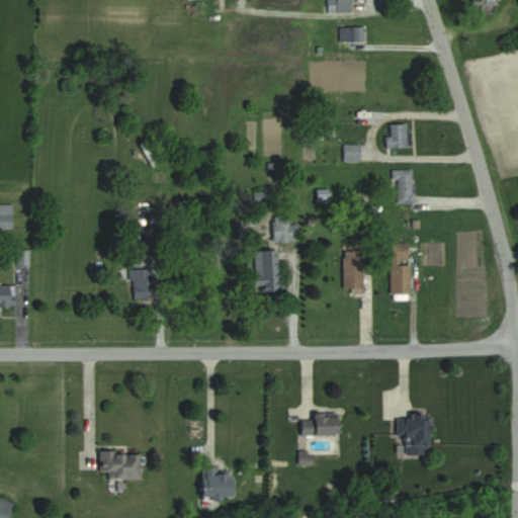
[(350,12),(350,0),(326,0),(326,12),(350,12)]
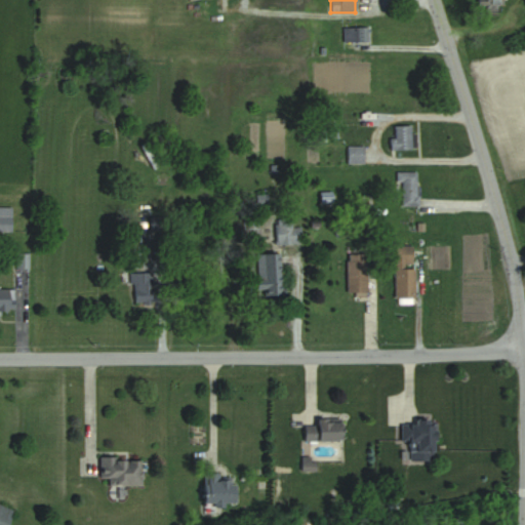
[(342,41),(369,41),(369,27),(342,27),(342,41)]
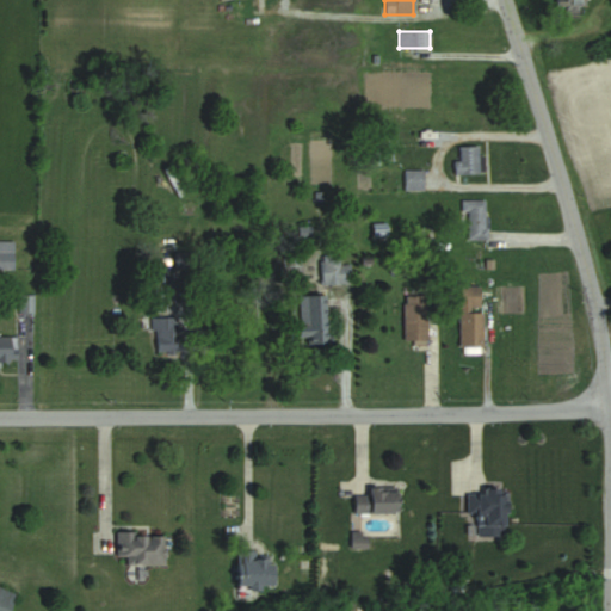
[(479,174),(479,146),(460,146),(460,161),(452,161),(452,174),(479,174)]
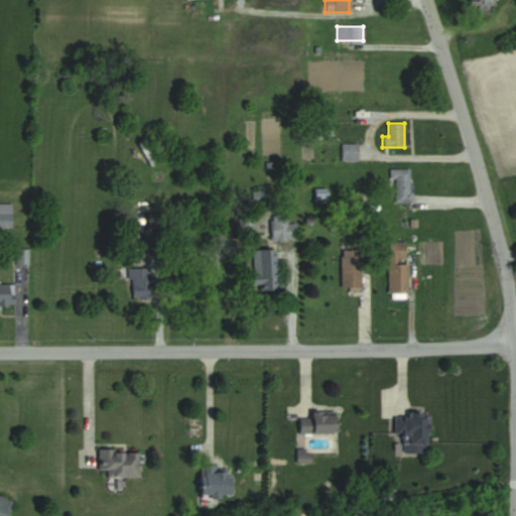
[(341,143),(341,160),(357,160),(357,143),(341,143)]
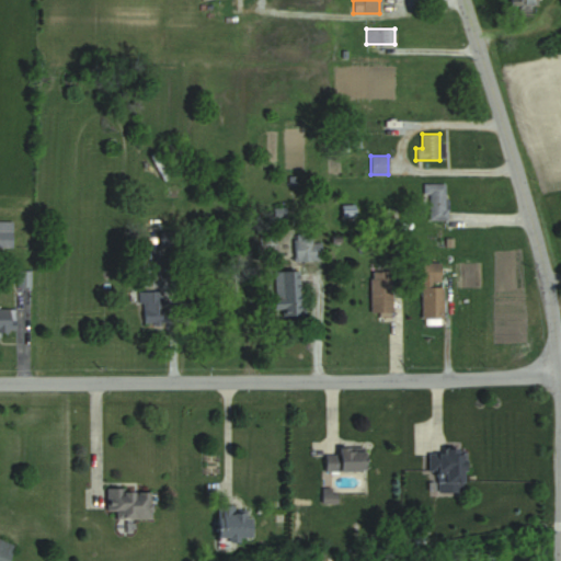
[(426,219),(446,219),(446,183),(426,183),(426,219)]
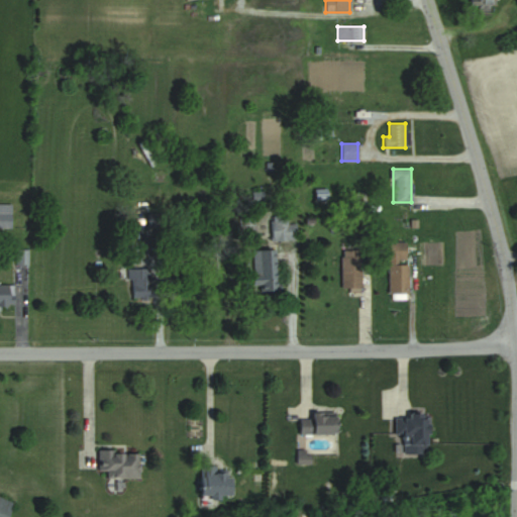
[(0,203),(0,227),(11,227),(11,203),(0,203)]
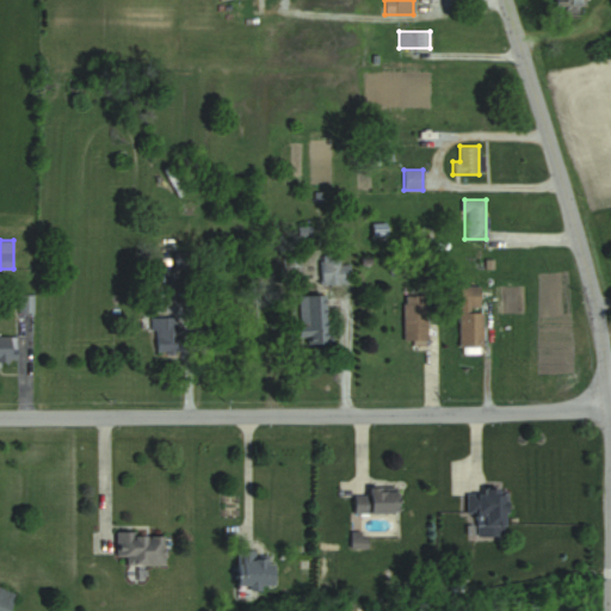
[(350,264),(339,264),(339,257),(321,257),(321,283),(350,283),(350,264)]
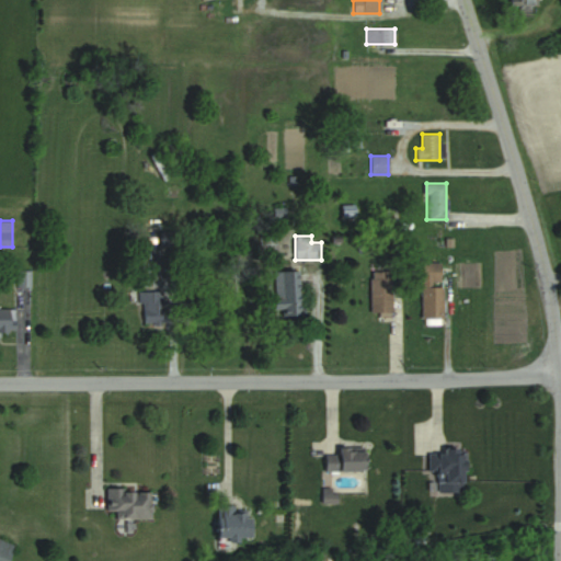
[(422,262),(422,318),(443,318),(443,262),(422,262)]
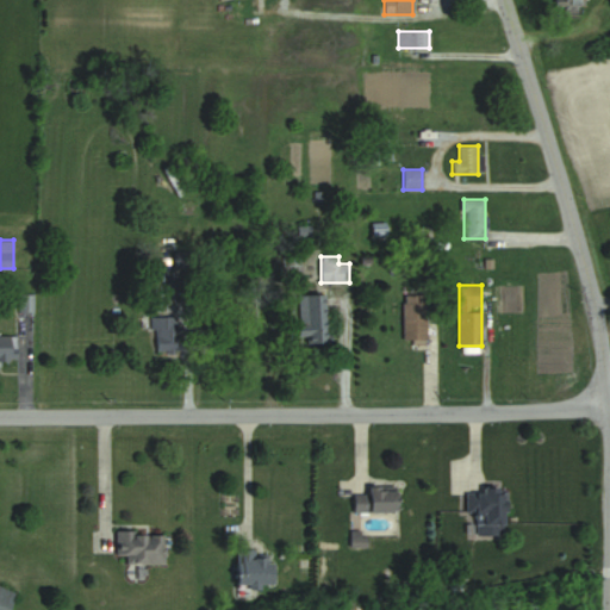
[(325,342),(325,294),(298,294),(298,342),(325,342)]
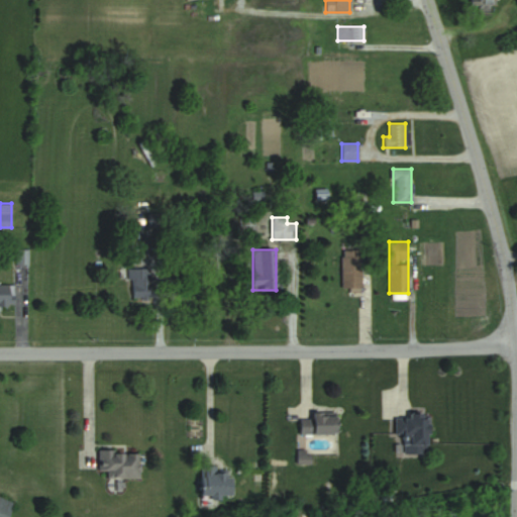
[(341,288),(360,288),(360,249),(341,249),(341,288)]
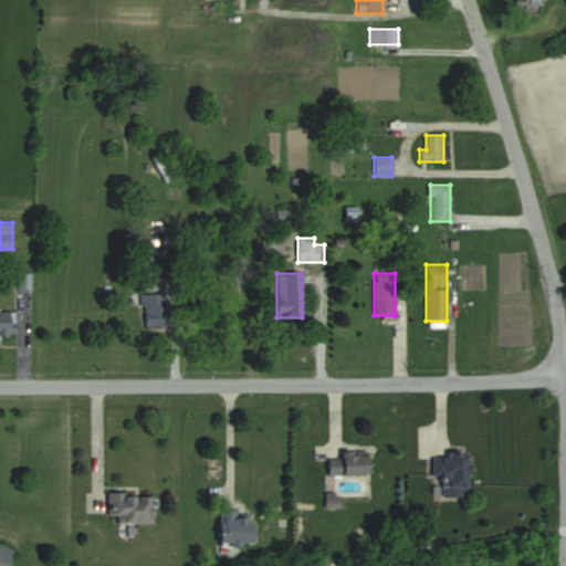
[(168,294),(143,294),(143,325),(168,325),(168,294)]
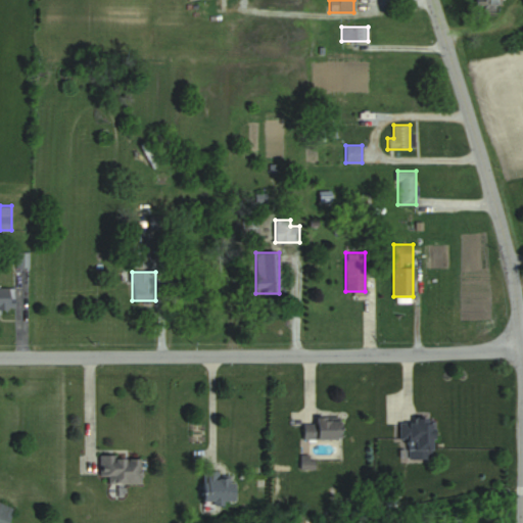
[(302,423),(302,439),(340,439),(340,418),(315,418),(315,423),(302,423)]
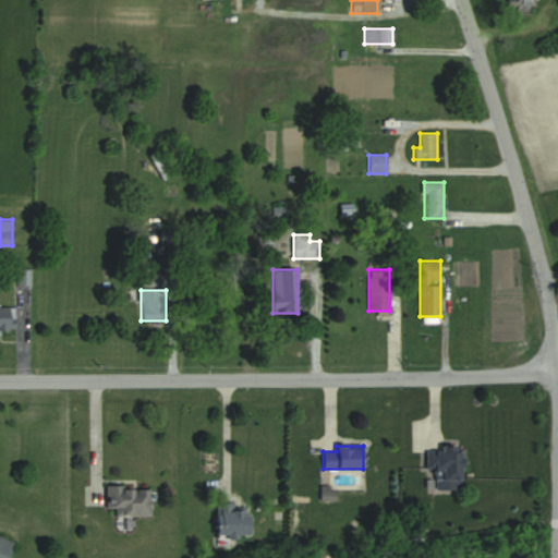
[(461,481),(461,448),(426,448),(426,470),(435,470),(435,481),(461,481)]
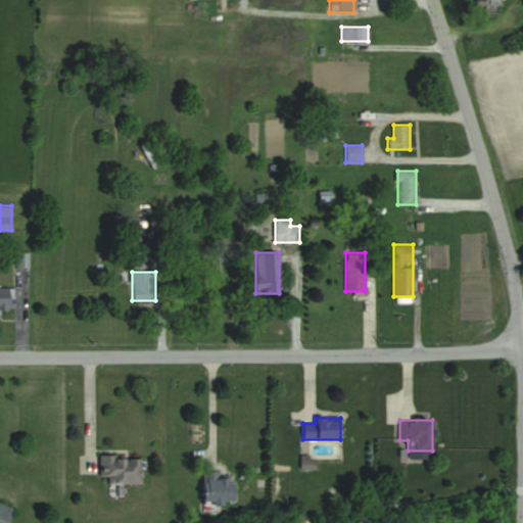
[(107,483),(140,484),(141,456),(98,456),(97,475),(107,475),(107,483)]
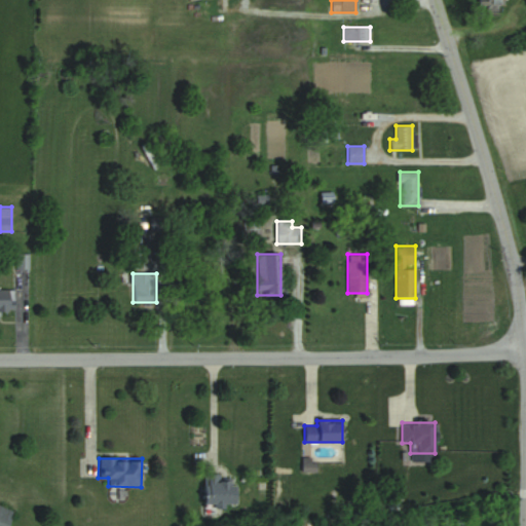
[(203,505),(234,505),(234,478),(220,478),(220,474),(203,474),(203,505)]
